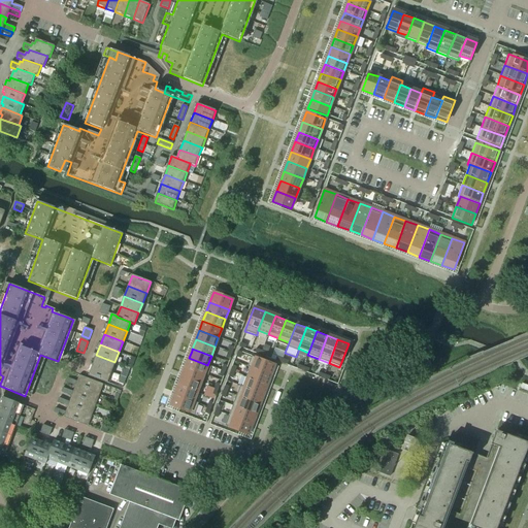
[(110,372),(114,362),(96,355),(92,366),(110,372)]
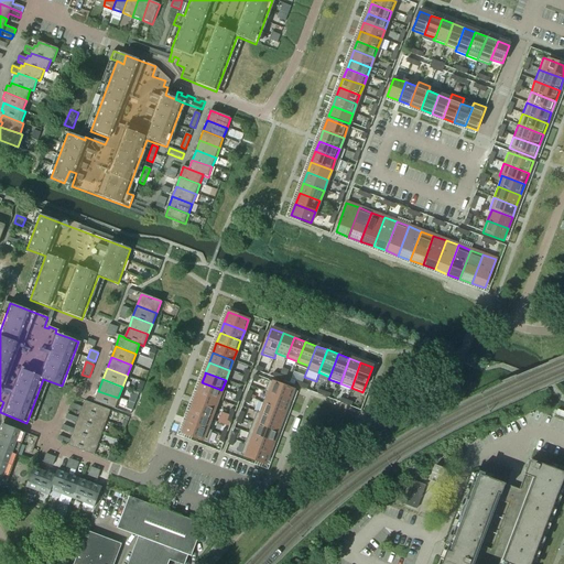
[(269,380),(264,392),(267,393),(267,392),(290,401),(293,390),(269,380)]
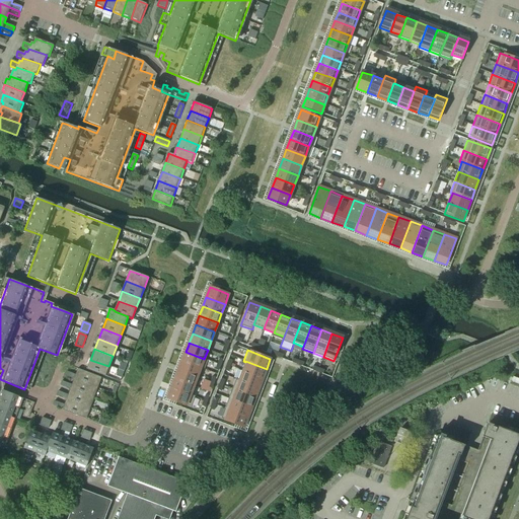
[(183,356),(181,361),(201,368),(204,359),(186,352),(183,356)]
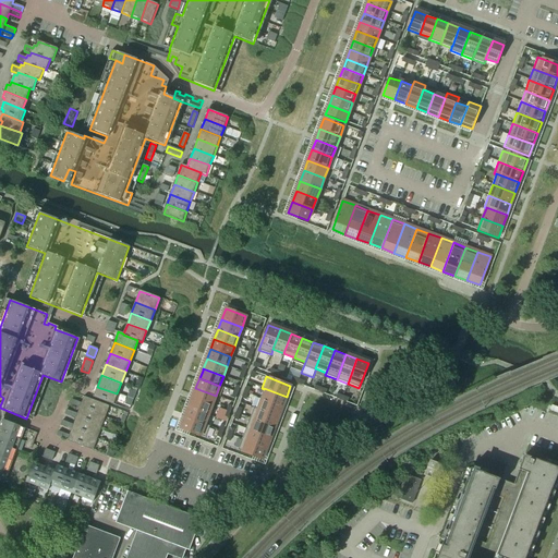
[(112,404),(117,393),(97,387),(94,398),(112,404)]
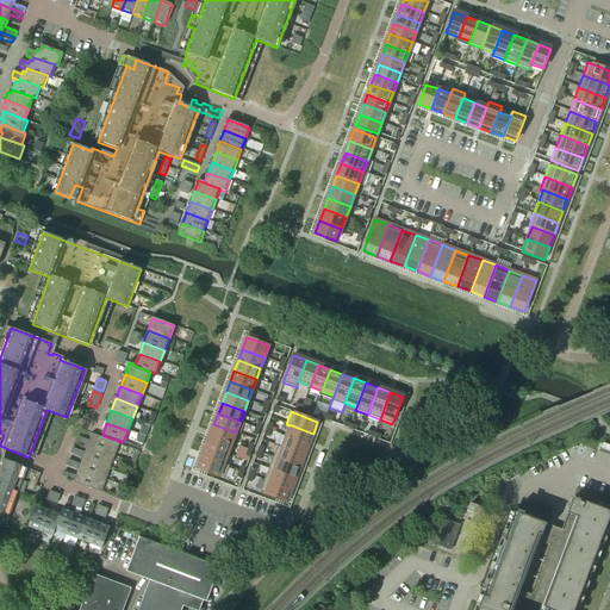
[(236,433),(213,424),(211,431),(210,435),(231,443),(236,433)]
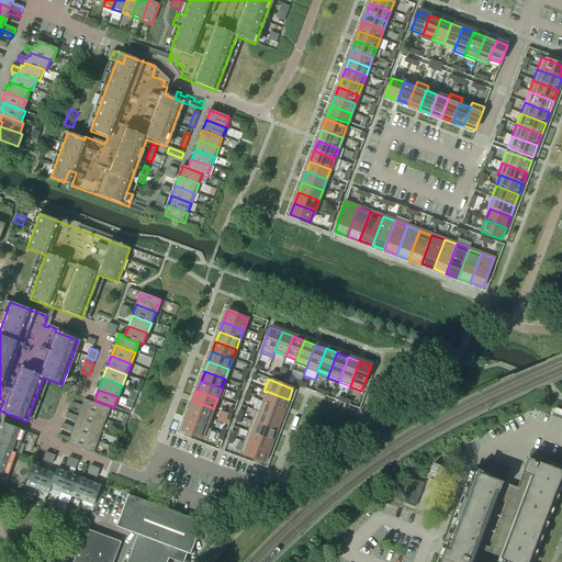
[(266,392),(261,402),(284,409),(289,400),(266,391),(266,392)]
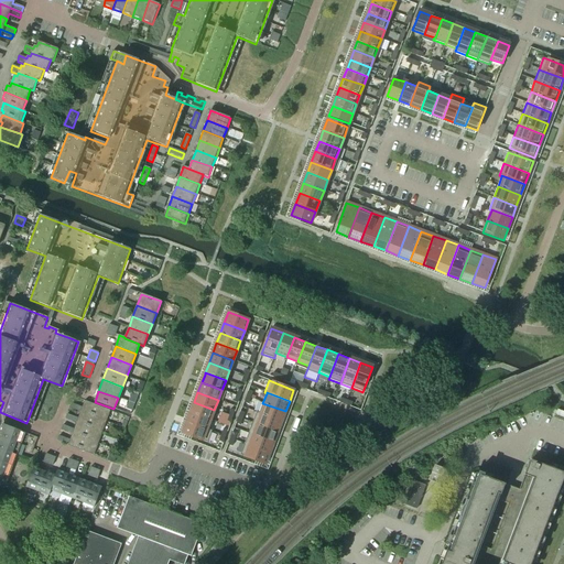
[(132,411),(137,397),(130,393),(127,401),(129,401),(126,409),(132,411)]
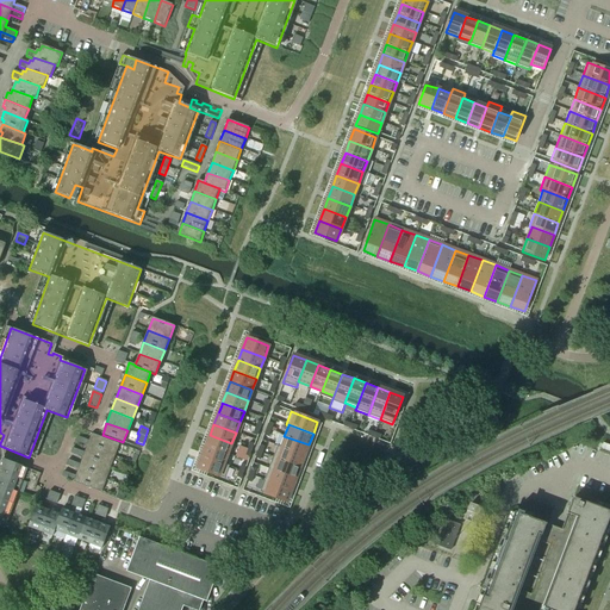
[(114,456),(118,443),(92,434),(87,446),(114,456)]
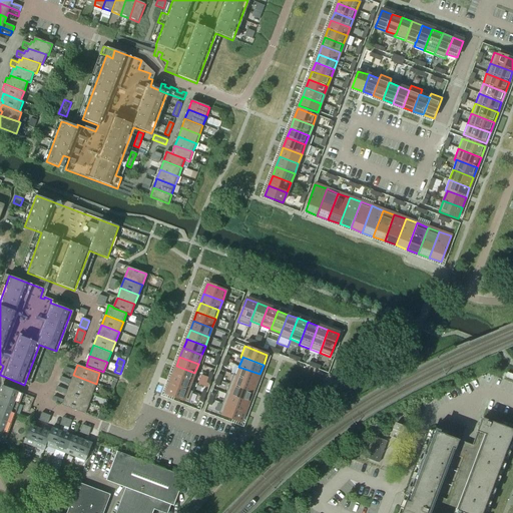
[(173,374),(173,375),(191,382),(194,373),(176,366),(173,374)]
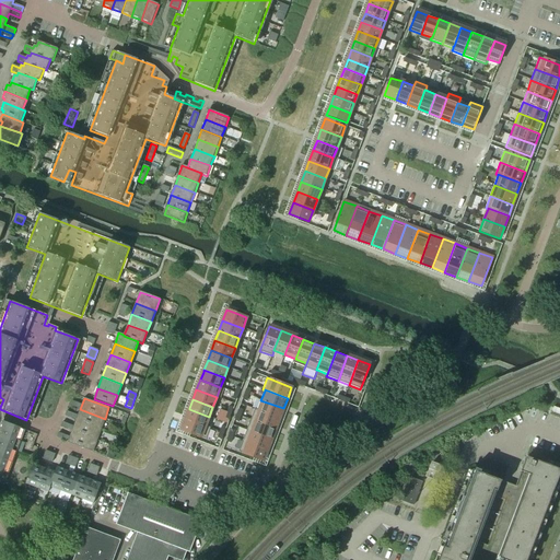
[(257,410),(279,419),(283,408),(260,400),(257,410)]
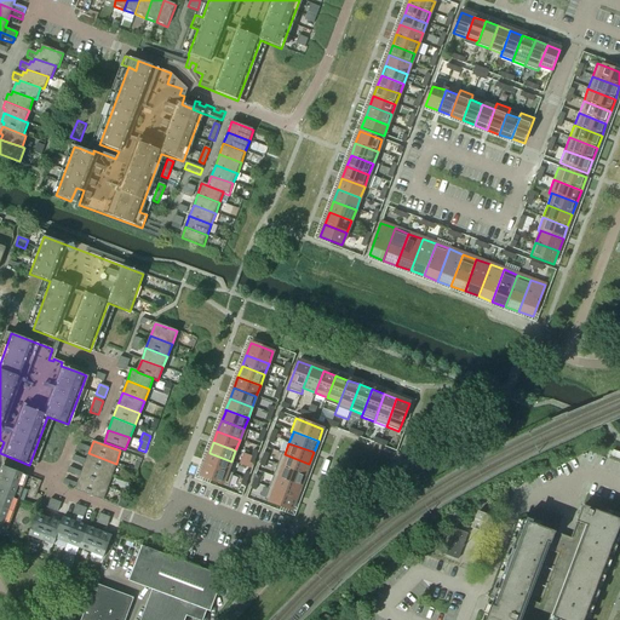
[(112,476),(116,464),(89,453),(84,465),(112,476)]
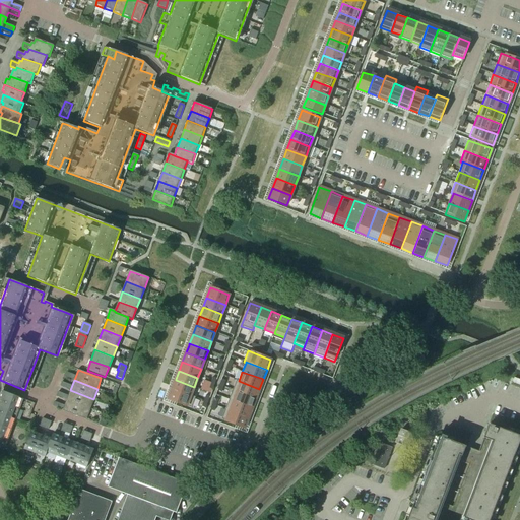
[(176,380),(172,389),(191,396),(194,387),(176,380)]
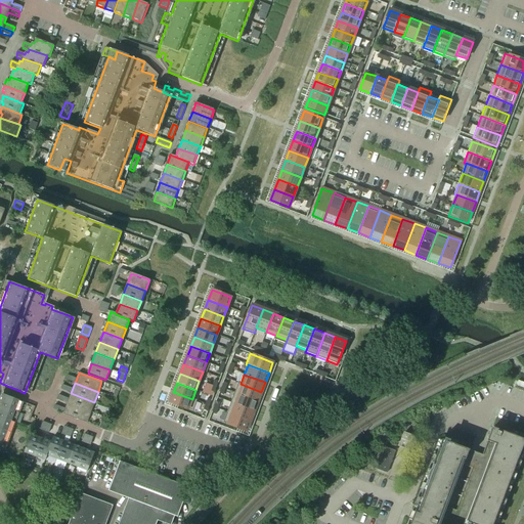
[(238,383),(234,393),(258,401),(261,392),(241,384),(238,383)]
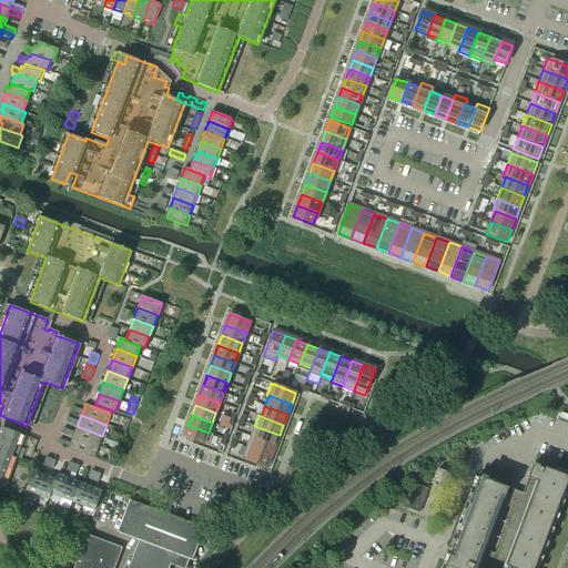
[(188,427),(183,436),(204,444),(209,433),(188,425),(188,427)]
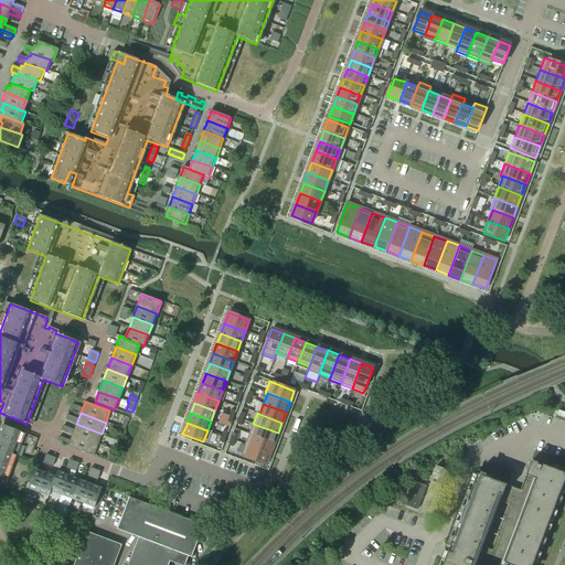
[(97,445),(102,434),(76,424),(73,435),(97,445)]
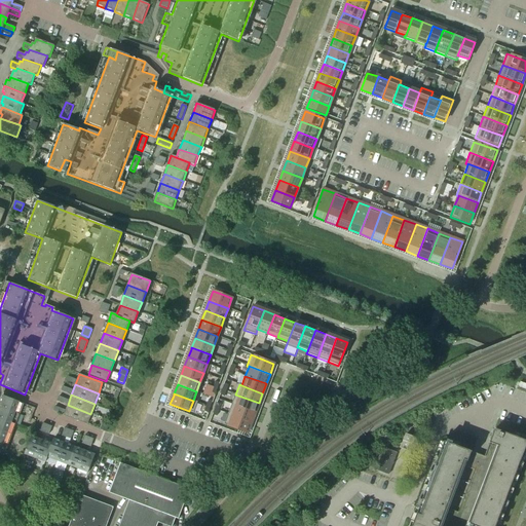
[(235,395),(231,404),(255,413),(259,403),(235,395)]
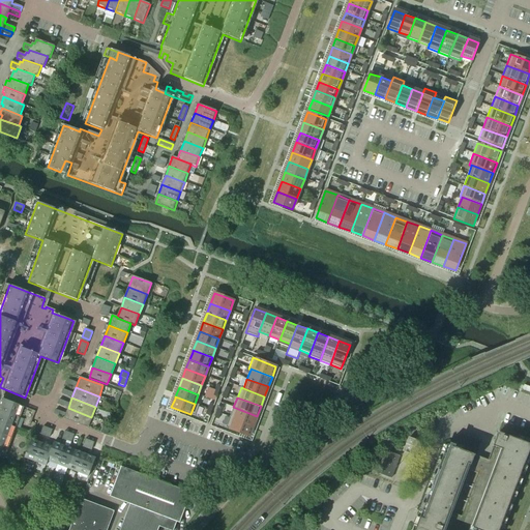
[(0,457),(1,458),(22,406),(3,399),(0,406),(0,457)]
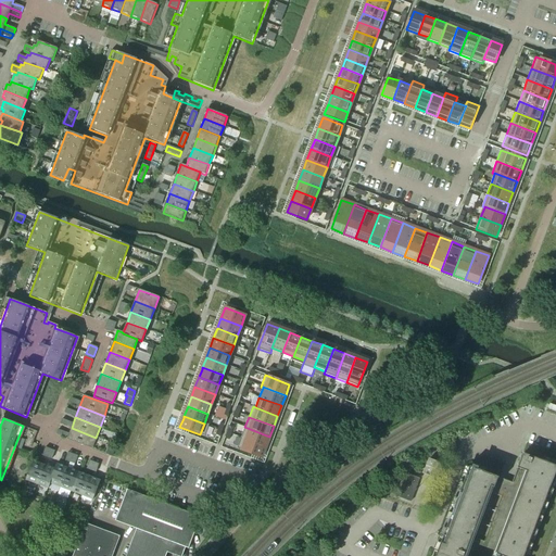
[(244,427),(241,438),(266,447),(269,437),(244,427)]
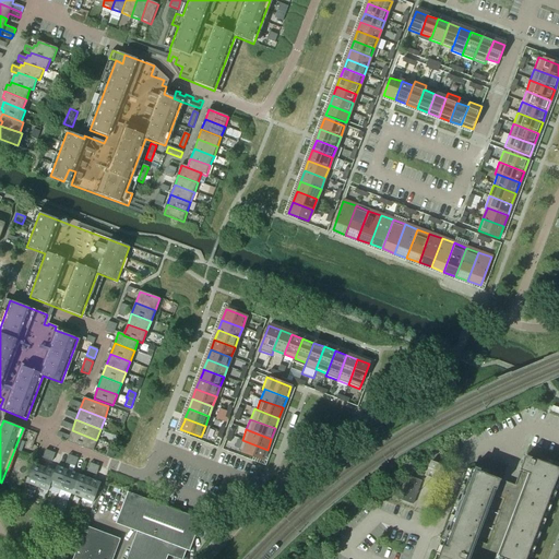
[(92,451),(96,440),(72,430),(68,441),(92,451)]
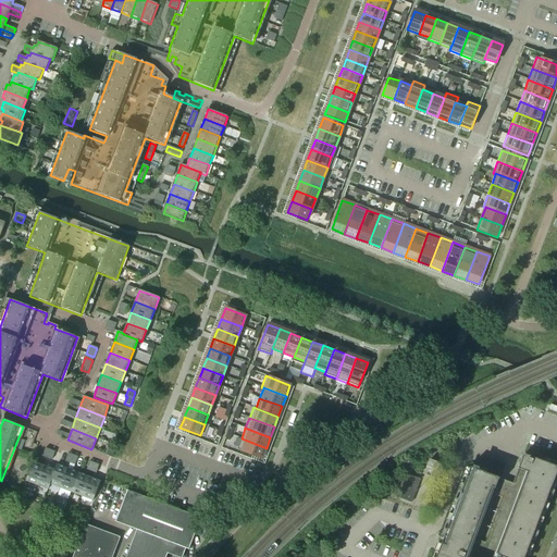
[(242,438),(237,449),(262,459),(267,448),(242,438)]
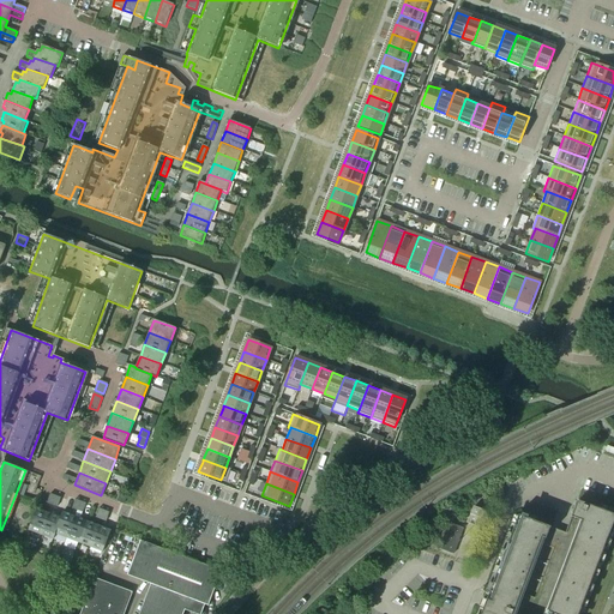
[(501,487),(500,487),(485,495),(488,501),(499,506),(500,505),(499,505),(504,494),(500,488),(501,487)]
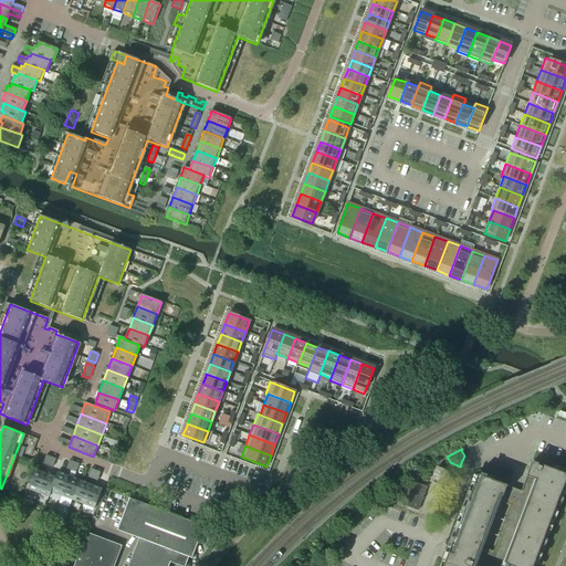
[(565,474),(532,461),(521,491),(521,492),(526,494),(527,492),(530,493),(502,565),(467,553),(493,481),(478,475),(442,565),(533,565),(544,538),(547,540),(549,533),(546,532),(565,479),(565,474)]
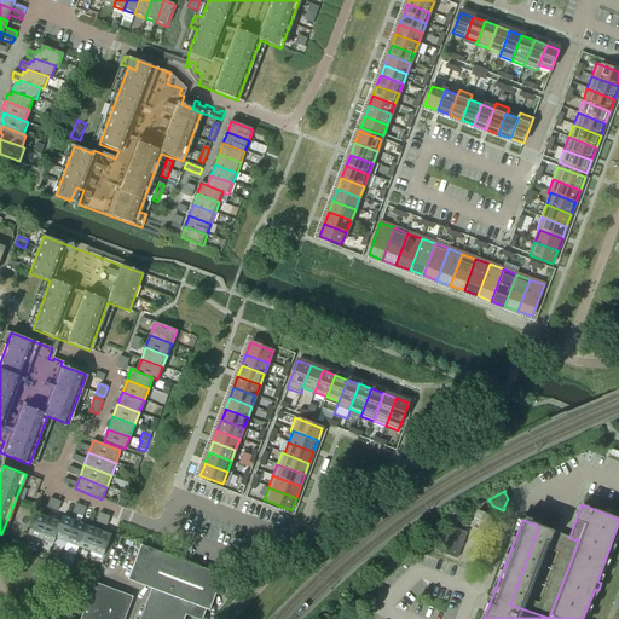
[(486,532),(492,518),(476,512),(472,527),(486,532)]
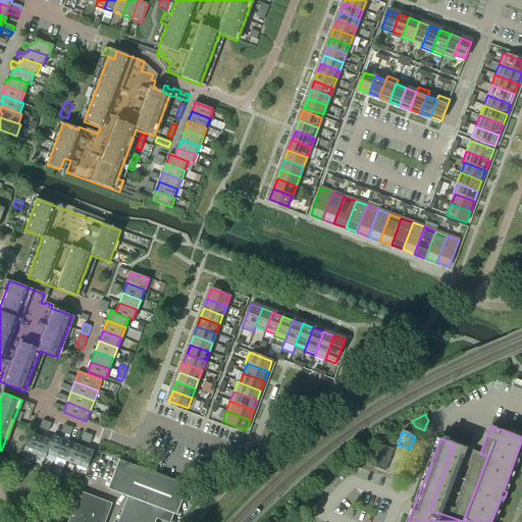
[(35,455),(41,436),(31,432),(23,451),(35,455)]
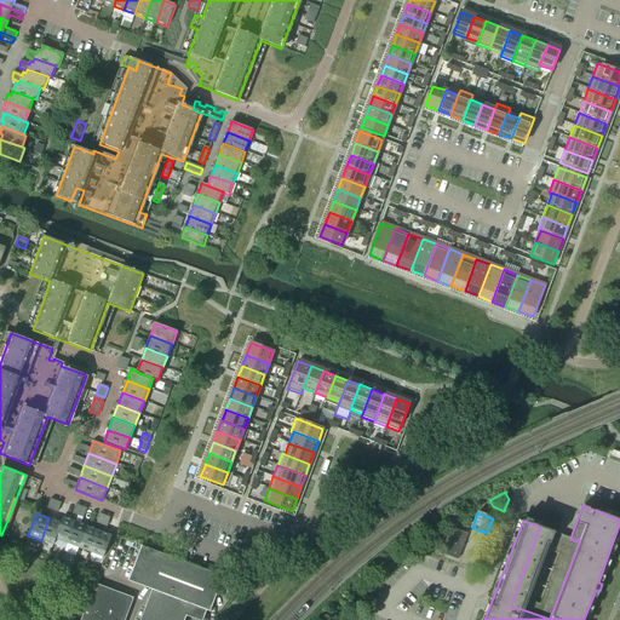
[(67,544),(75,522),(63,517),(61,523),(55,539),(56,539),(67,544)]
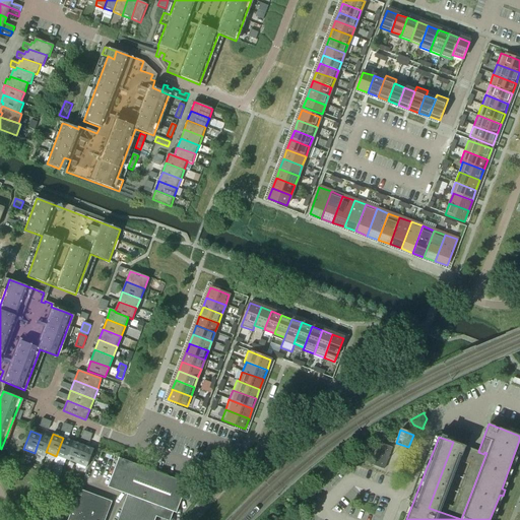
[(46,452),(51,439),(41,435),(35,453),(45,457),(47,452),(46,452)]
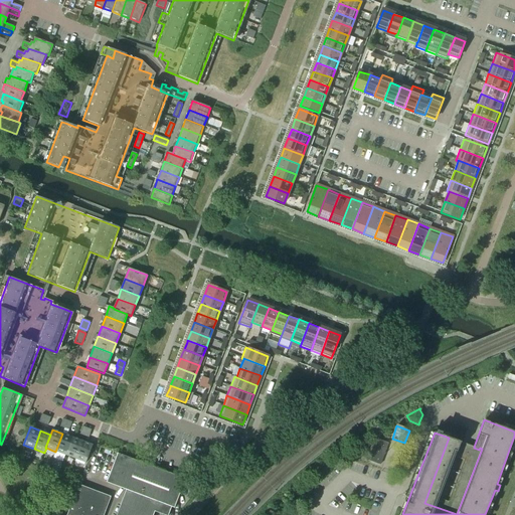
[(65,455),(72,438),(62,434),(55,452),(65,455)]
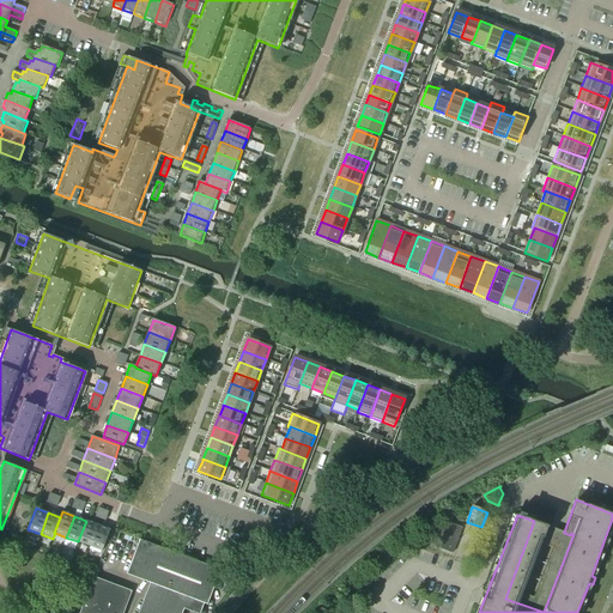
[(90,546),(98,526),(86,521),(78,541),(90,546)]
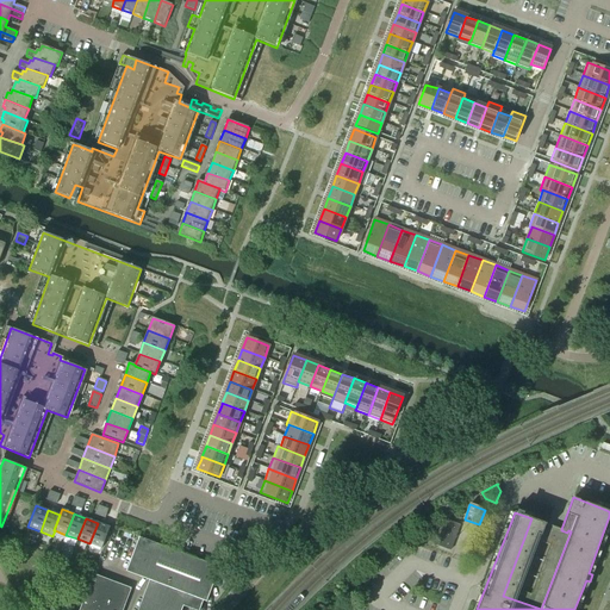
[(450,551),(459,527),(446,522),(436,546),(450,551)]
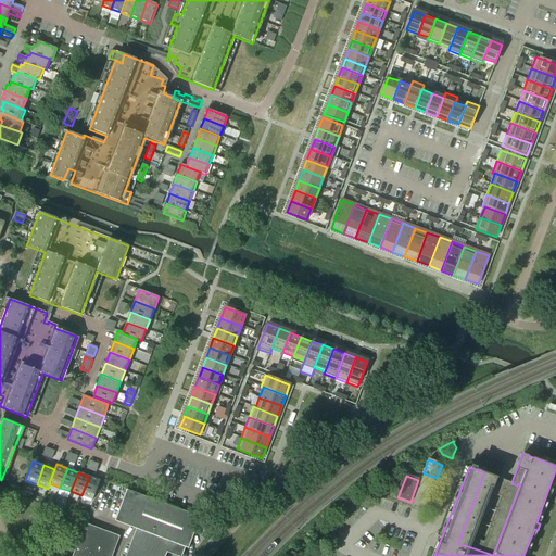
[(92,500),(100,480),(89,477),(81,495),(92,500)]
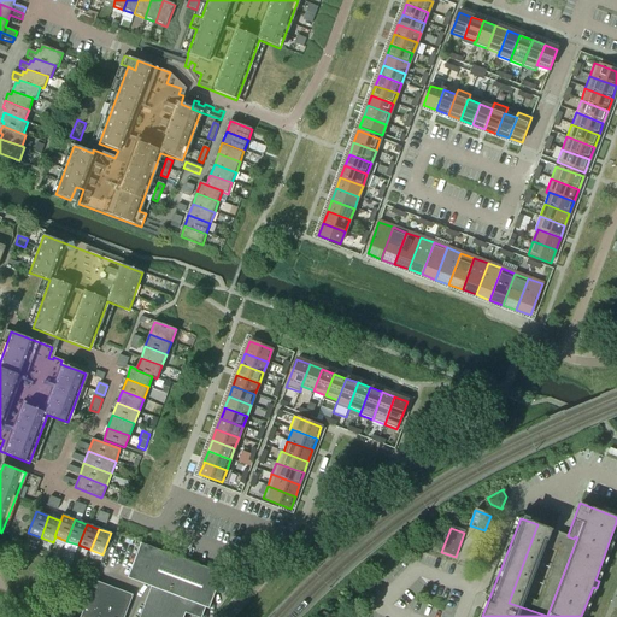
[(209,609),(222,574),(141,544),(128,579),(151,587),(139,616),(183,616),(186,613),(195,616),(201,616),(205,607),(209,609)]
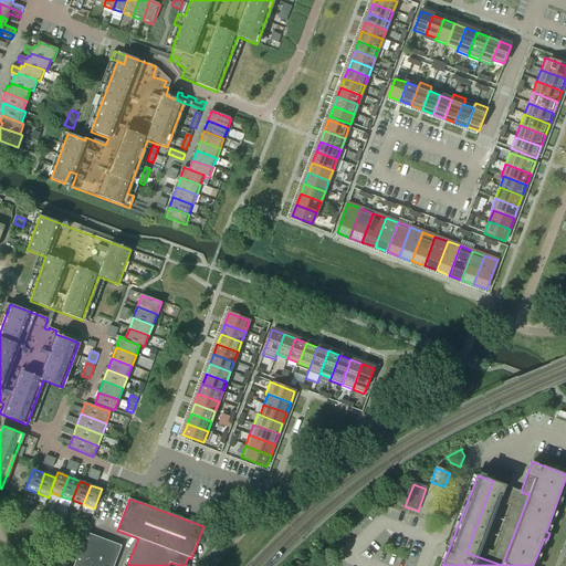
[(73,565),(114,565),(122,546),(86,533),(73,565)]
